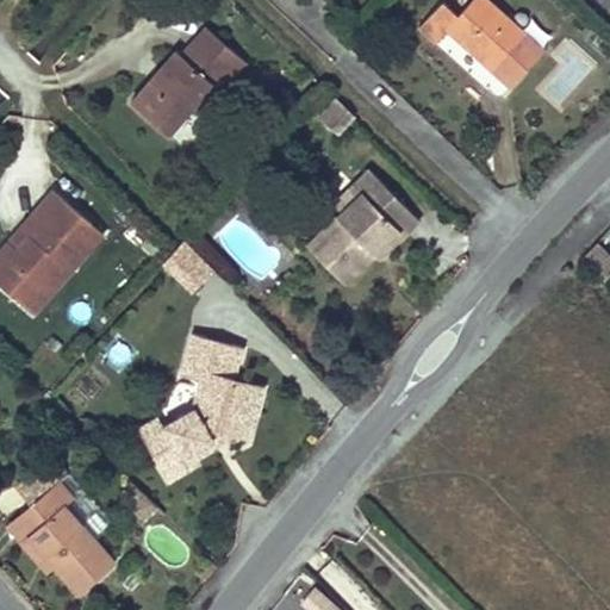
[(545,50),(490,0),(471,0),(459,14),(442,0),(419,26),(435,42),(447,30),(510,87),(545,50)]
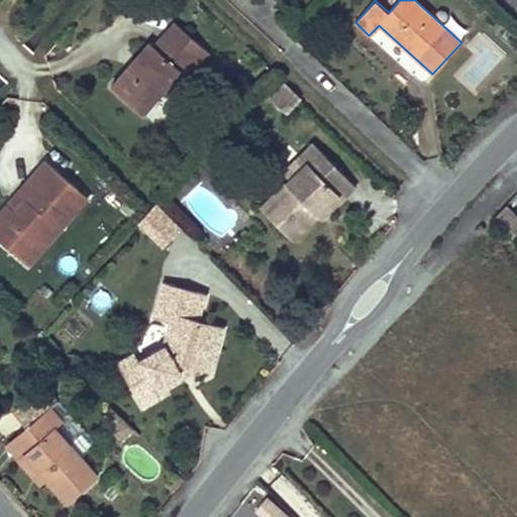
[(208,50),(175,21),(153,45),(150,42),(111,86),(142,113),(181,70),(187,75),(208,50)]
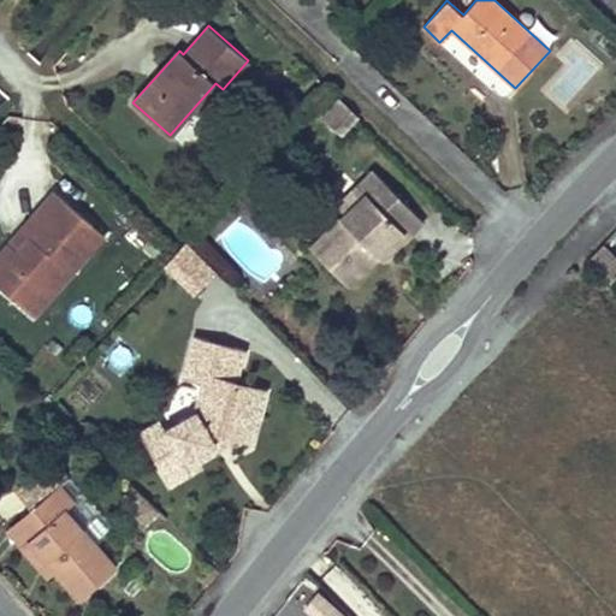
[(345,105),(339,98),(321,116),(329,122),(345,105)]
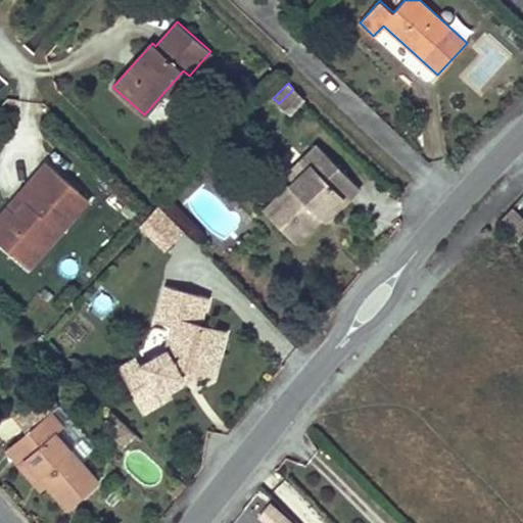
[(304,99),(293,89),(279,103),(290,114),(304,99)]
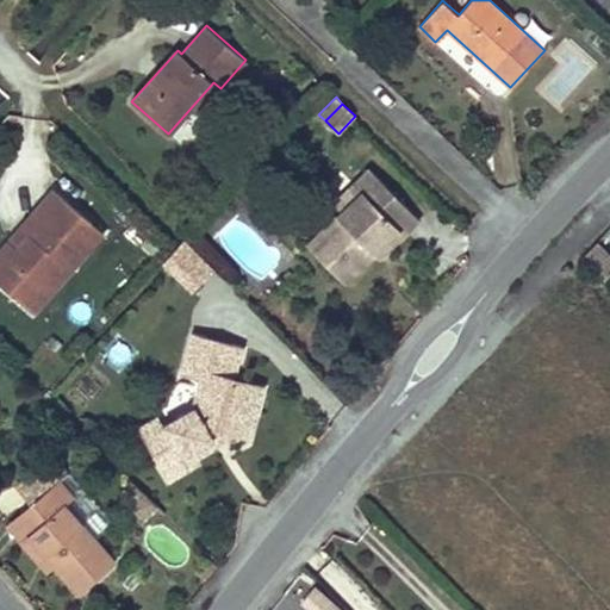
[(419,219),(371,169),(355,185),(362,192),(307,244),(346,284),(375,254),(381,249),(390,249),(419,219)]
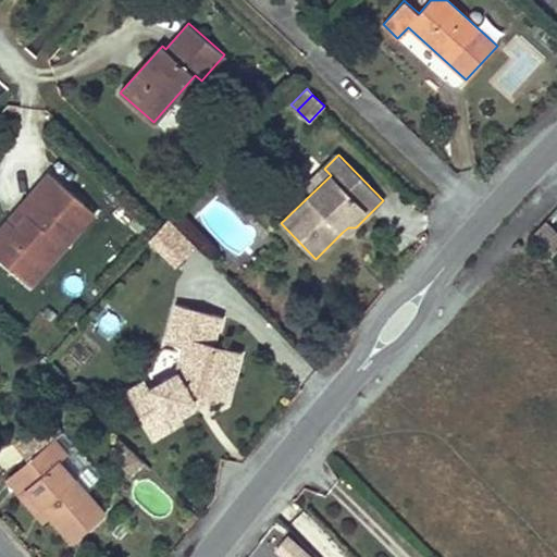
[(313,193),(331,175),(324,169),(307,185),(313,193)]
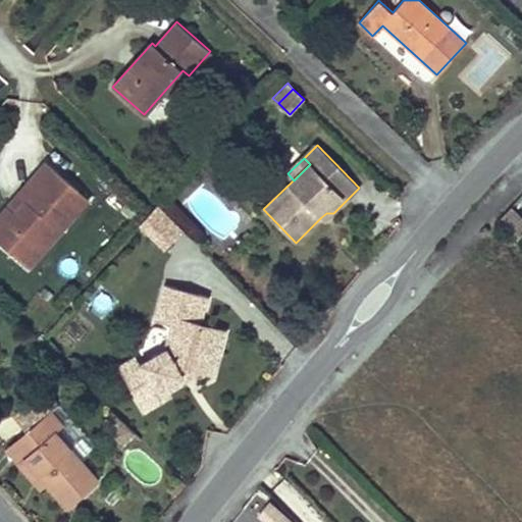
[(80,191),(47,162),(30,181),(39,188),(16,213),(8,206),(0,215),(0,243),(29,268),(72,217),(63,209),(80,191)]
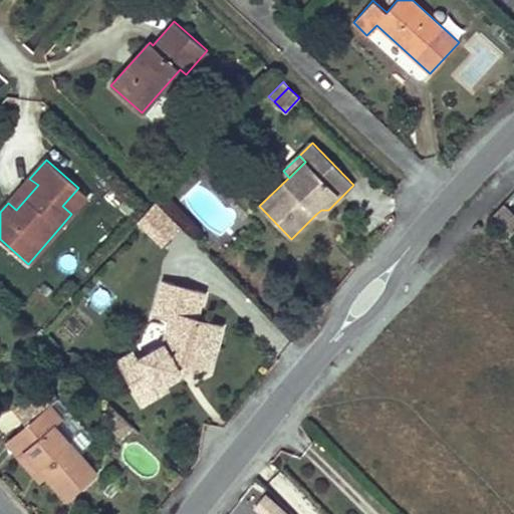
[(38,185),(29,179),(8,203),(16,210),(38,185)]
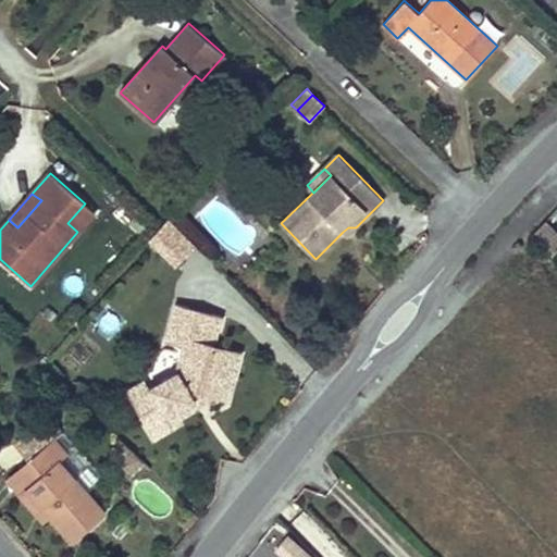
[(95,212),(85,203),(67,223),(77,232),(95,212)]
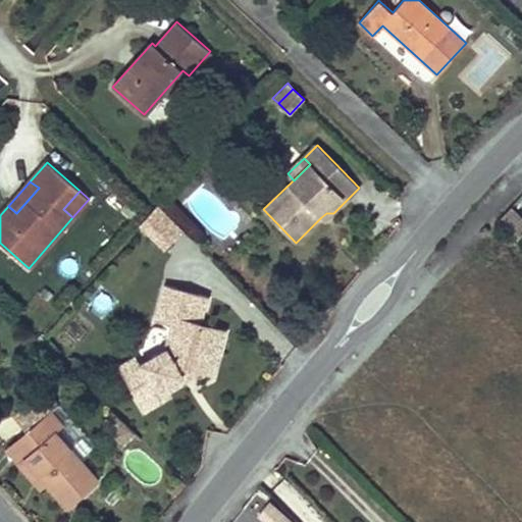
[(164,249),(180,231),(156,208),(140,225),(164,249)]
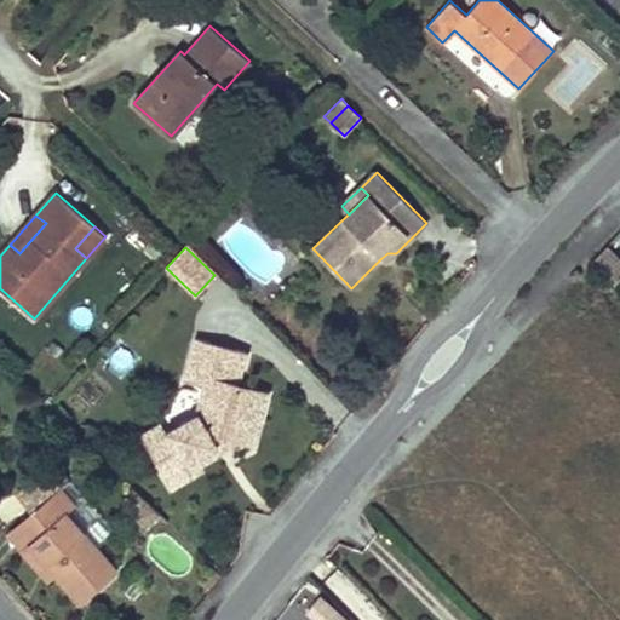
[(396,253),(388,253),(382,258),(385,263),(396,253)]
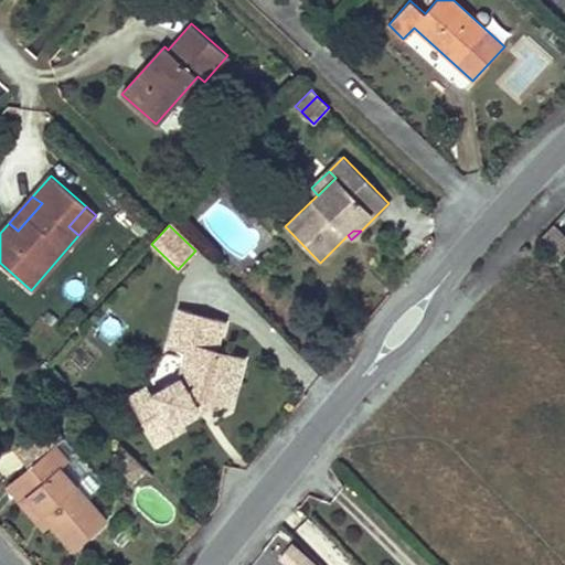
[(230,360),(214,355),(216,351),(224,320),(179,308),(169,348),(187,352),(180,376),(151,393),(150,393),(155,400),(136,409),(156,445),(174,434),(172,429),(191,418),(188,413),(208,401),(217,404),(230,407),(236,384),(225,381),(230,360)]
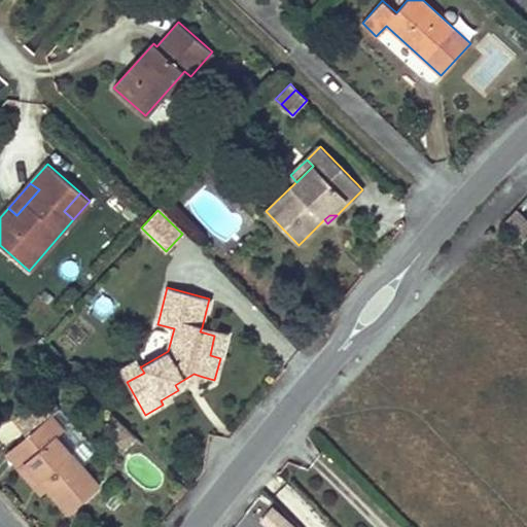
[(220,358),(226,335),(202,327),(200,331),(214,336),(210,355),(220,358)]
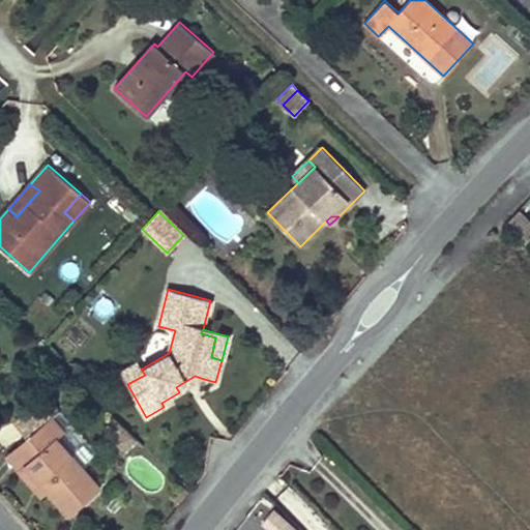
[(142,369),(139,362),(120,373),(127,384),(145,375),(141,369),(142,369)]
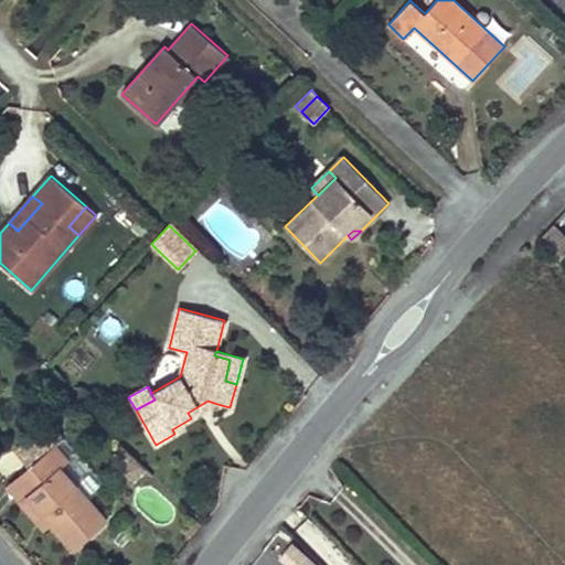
[(217,404),(208,401),(188,413),(191,418),(217,404)]
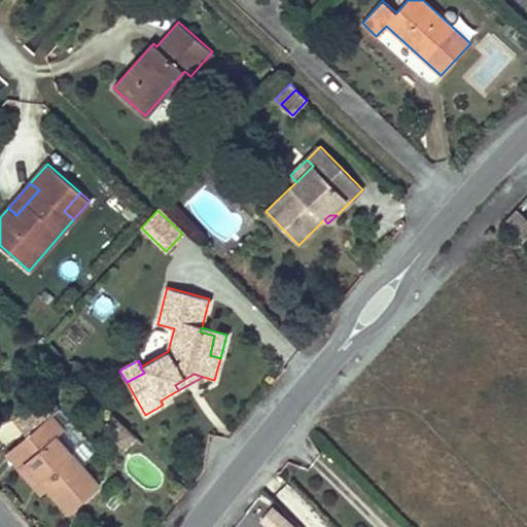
[(50,415),(19,443),(31,456),(24,462),(47,489),(68,514),(100,487),(56,436),(63,429),(50,415)]
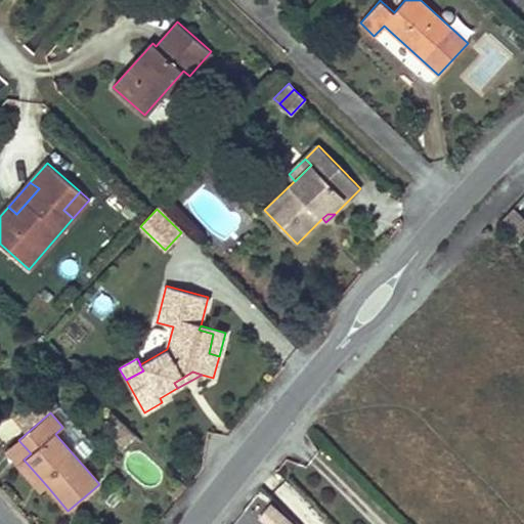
[(128,443),(135,434),(115,416),(107,424),(128,443)]
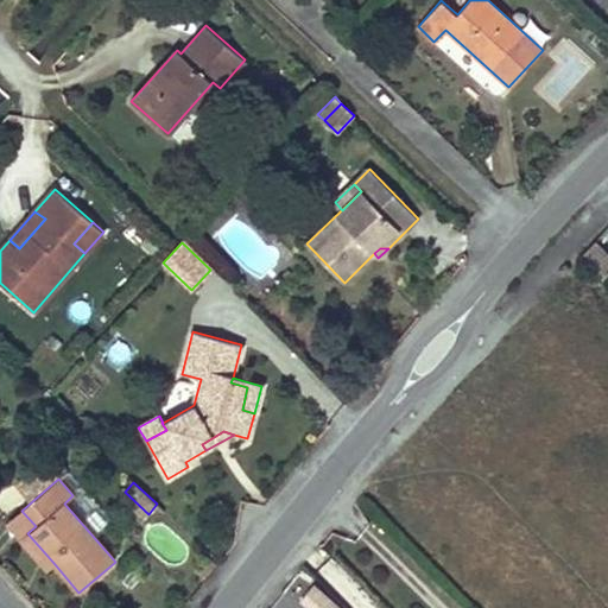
[(144,518),(149,514),(125,492),(120,496),(144,518)]
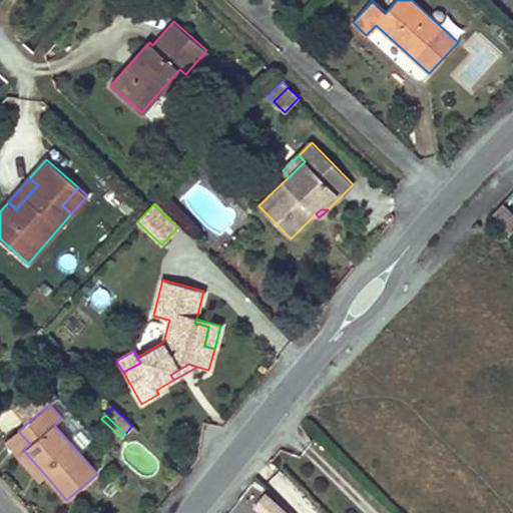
[(30,444),(18,431),(6,442),(40,481),(46,476),(23,450),(30,444)]
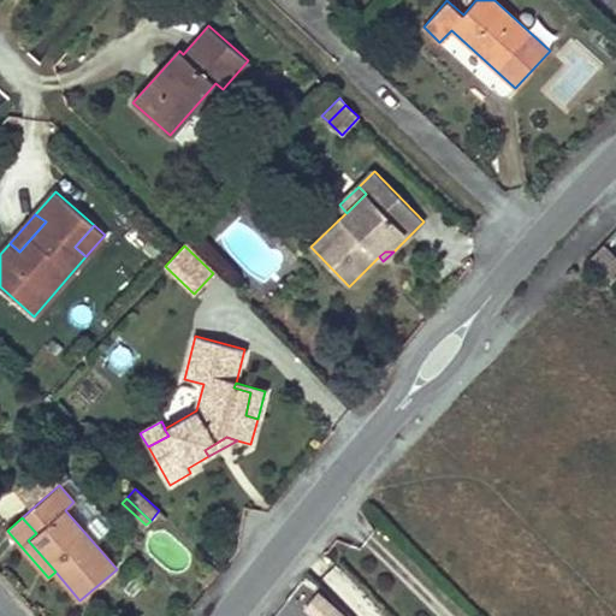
[(219,570),(209,564),(199,578),(208,585),(219,570)]
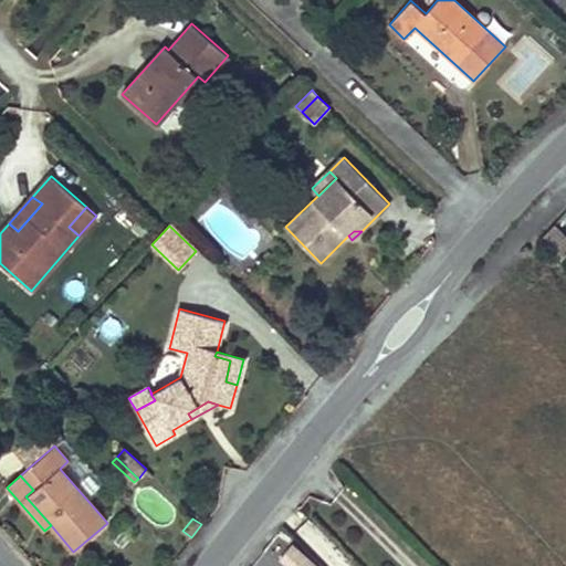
[(315,565),(293,546),(281,559),(289,565),(315,565)]
